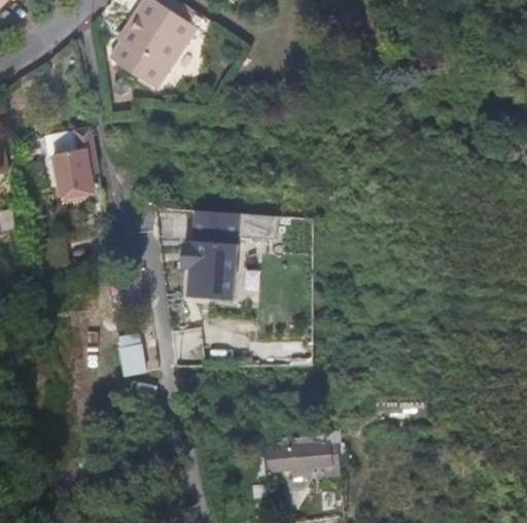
[(142,0),(133,15),(137,19),(132,25),(129,23),(118,38),(120,40),(110,56),(157,88),(197,28),(189,23),(152,0),(142,0)]
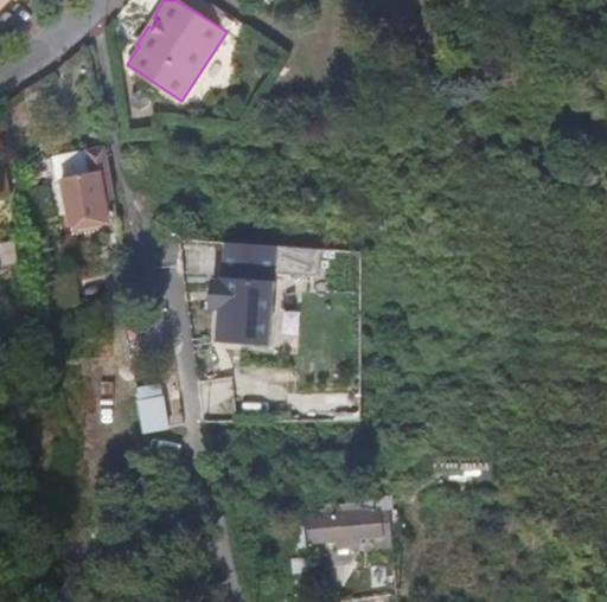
[(227,14),(204,0),(176,0),(218,26),(227,14)]
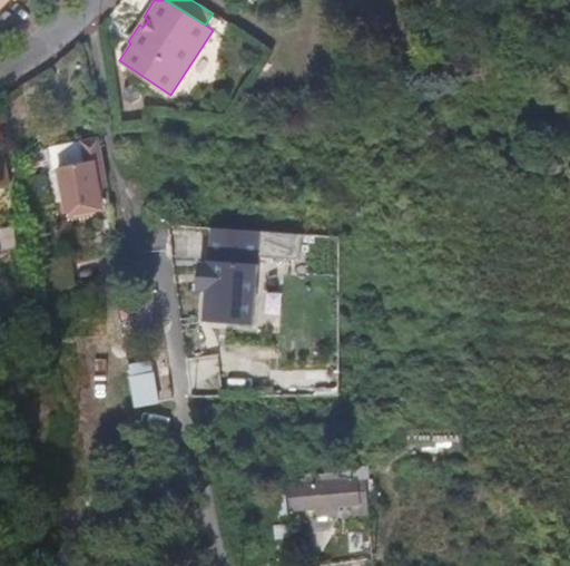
[(148,20),(144,17),(139,25),(143,27),(148,20)]
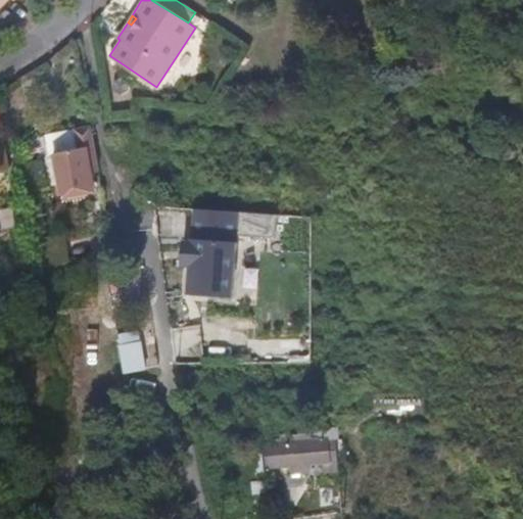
[(92,141),(90,125),(73,129),(77,149),(51,153),(56,181),(62,180),(66,199),(87,194),(86,190),(93,188),(91,172),(98,171),(92,141)]
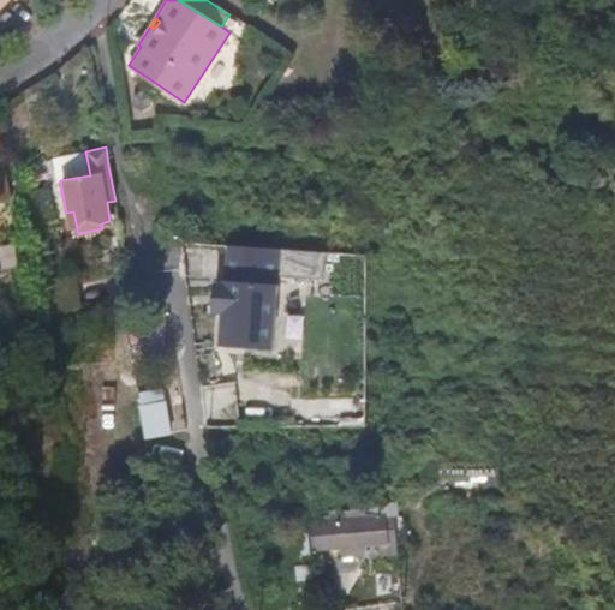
[(90,175),(85,151),(54,156),(60,180),(90,175)]
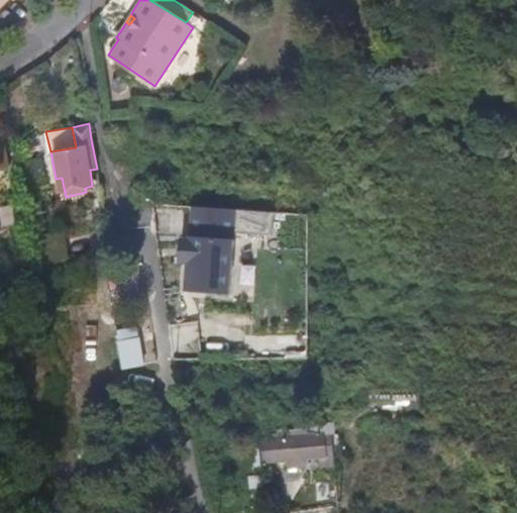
[(40,155),(13,161),(19,189),(45,183),(40,155)]
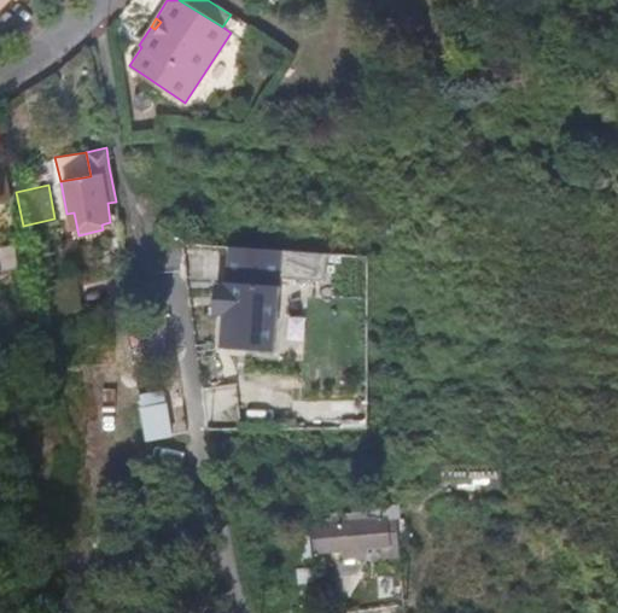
[(284,250),(231,246),(228,279),(220,278),(217,310),(226,311),(223,343),(277,345),(284,250)]
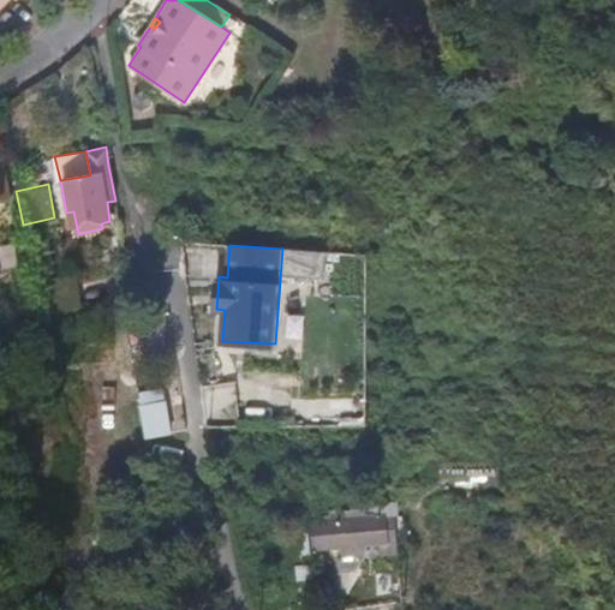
[(292,332),(280,332),(279,354),(324,357),(324,330),(292,329),(292,332)]
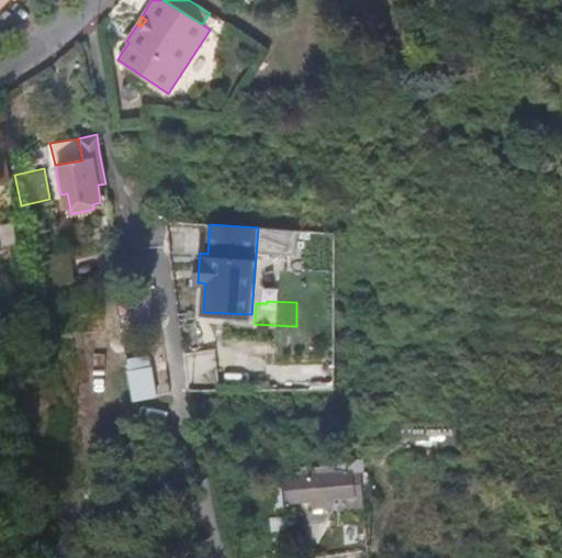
[(191,376),(212,376),(212,349),(190,349),(191,376)]
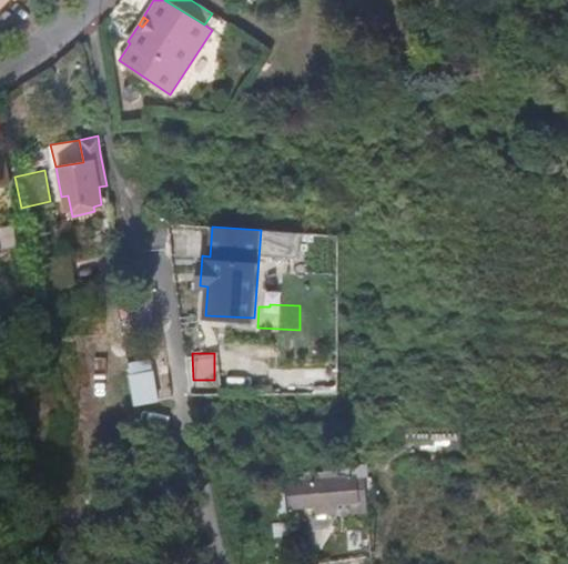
[(141,372),(144,398),(158,395),(153,370),(141,372)]
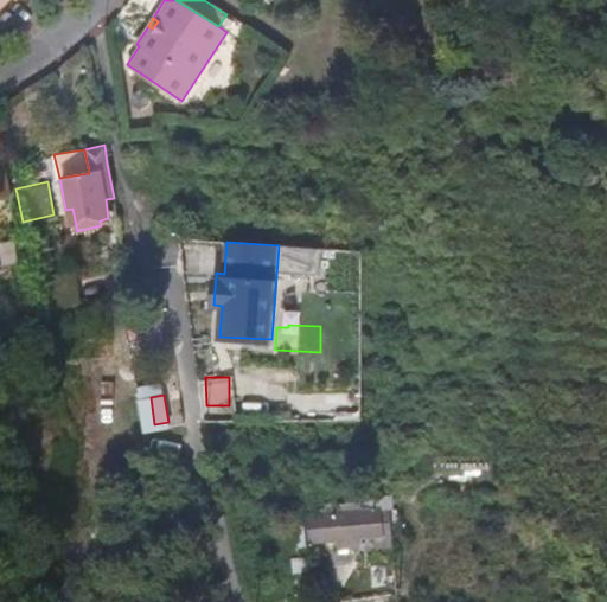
[(378,548),(394,546),(393,532),(391,507),(311,513),(313,544),(333,544),(377,540),(378,548)]
